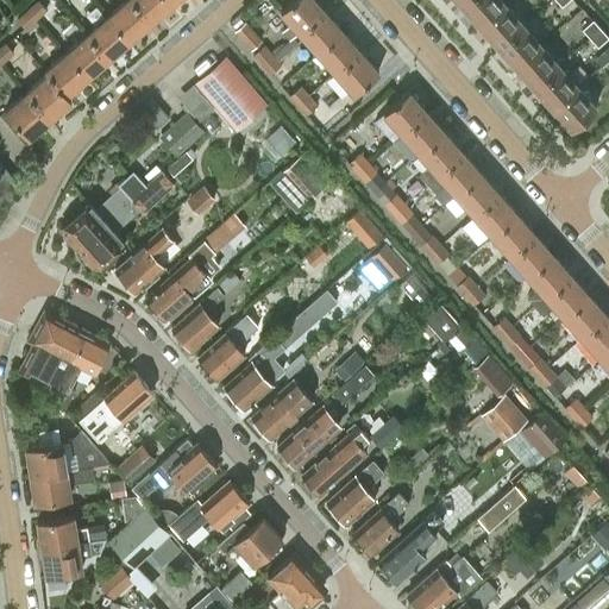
[(46,8),(38,0),(36,0),(27,8),(36,18),(46,8)]
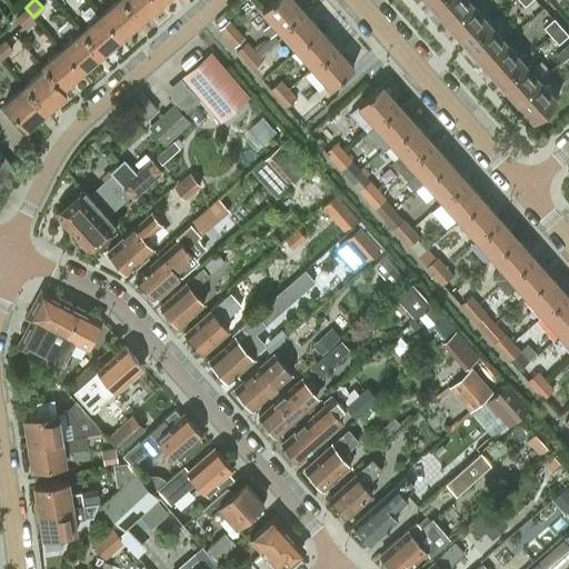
[(122,0),(116,0),(100,15),(120,38),(140,20),(122,0)]
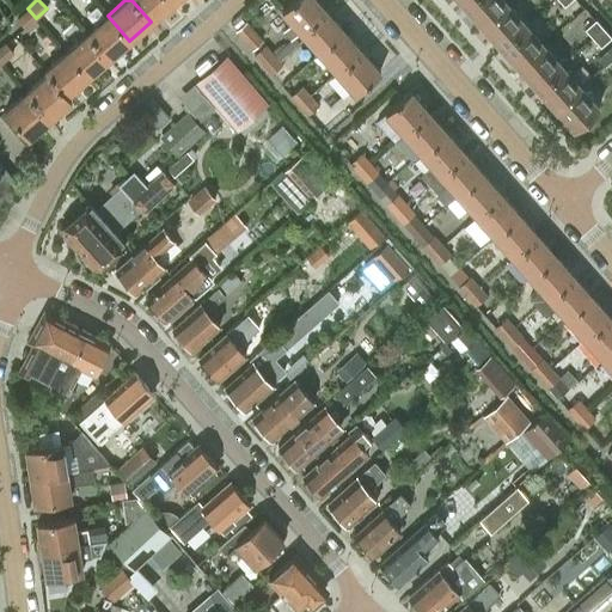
[(169,0),(132,0),(151,22),(172,4),(169,0)]
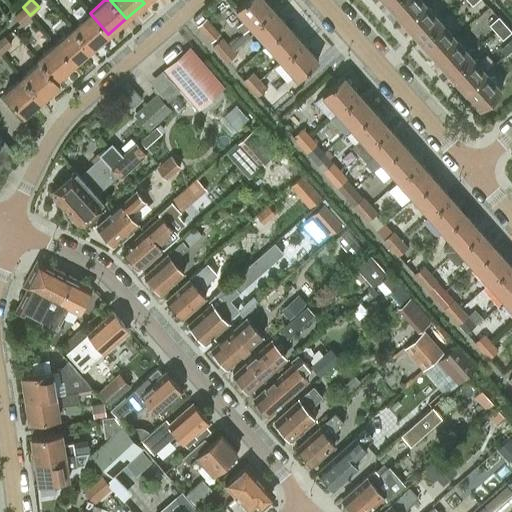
[(250,25),(271,7),(264,0),(244,0),(235,8),(243,17),(235,25),(242,32),(245,29),(250,24),(250,25)]
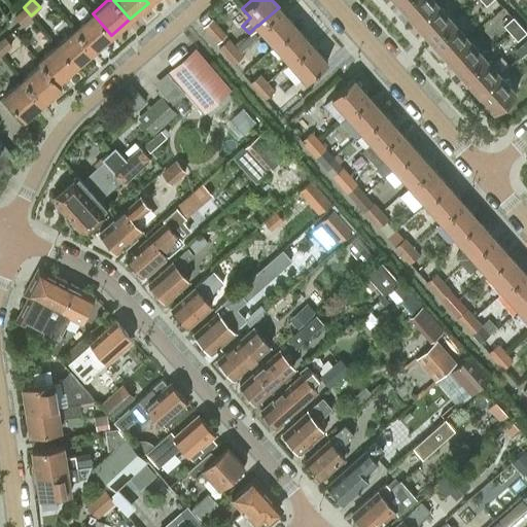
[(415,22),(436,3),(433,0),(402,0),(399,4),(415,22)]
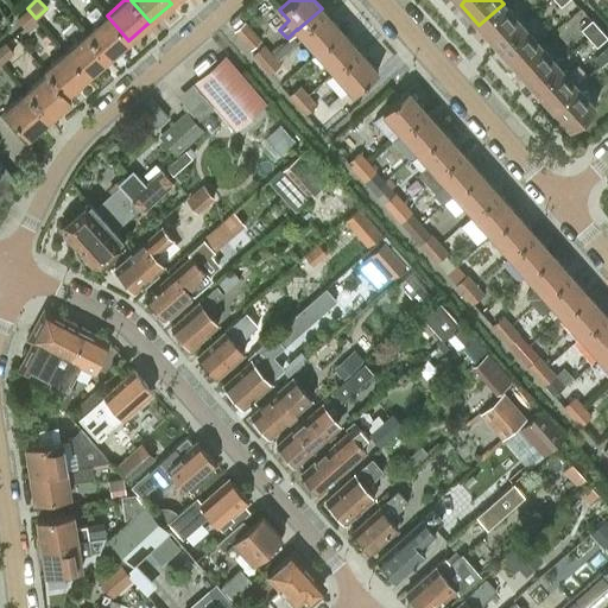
[(496,45),(521,24),(504,4),(479,25),(496,45)]
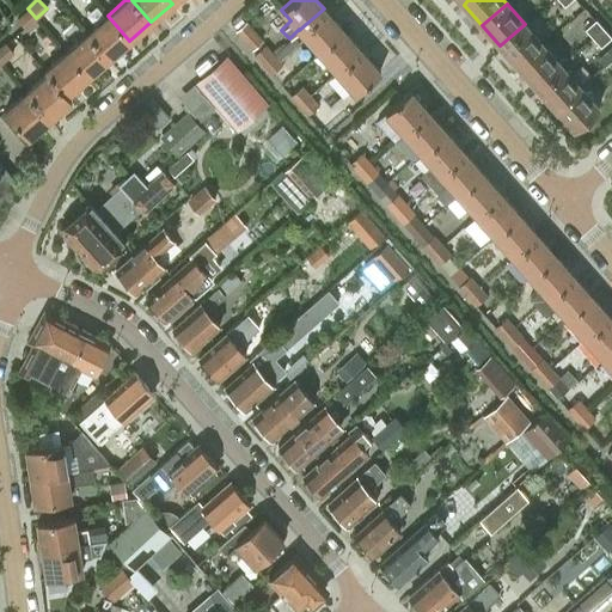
[(25,28),(36,18),(28,8),(17,18),(25,28)]
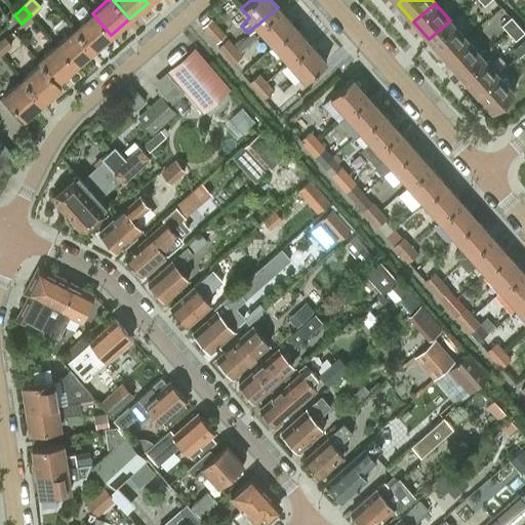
[(273,44),(294,26),(278,7),(256,26),(273,44)]
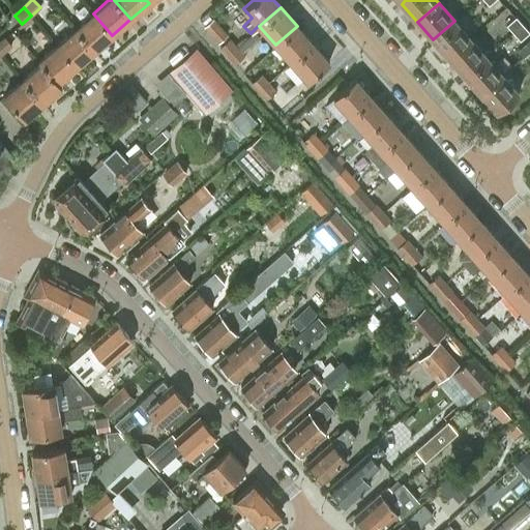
[(93,13),(75,29),(94,51),(112,35),(93,13)]
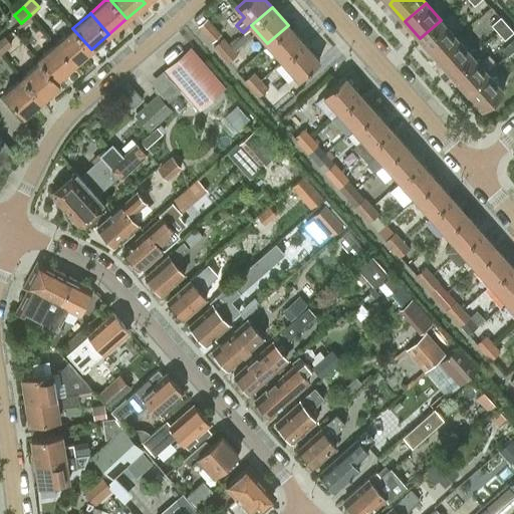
[(497,31),(507,23),(499,15),(490,23),(497,31)]
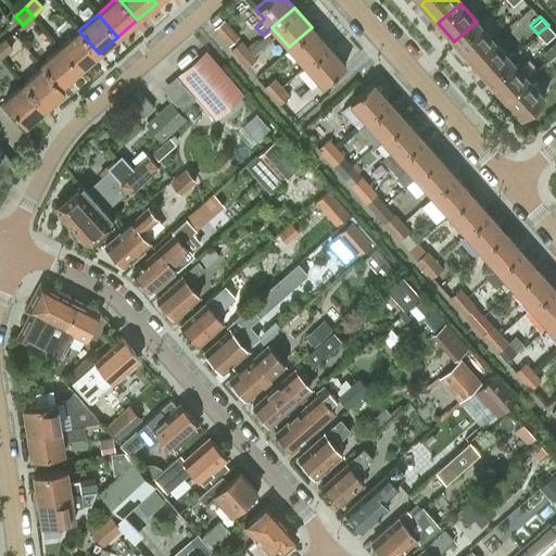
[(229,45),(239,36),(224,19),(214,27),(229,45)]
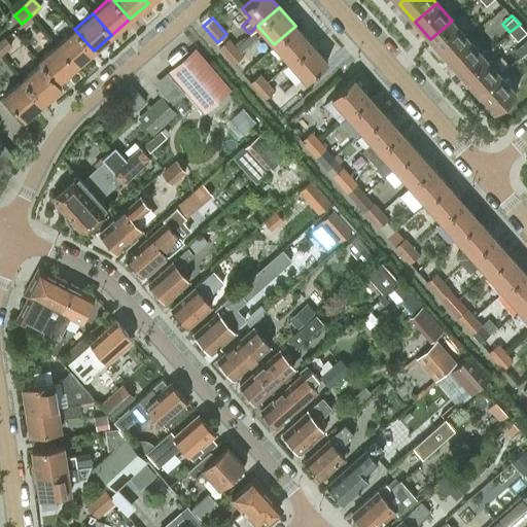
[(447,58),(468,38),(452,21),(430,39),(447,58)]
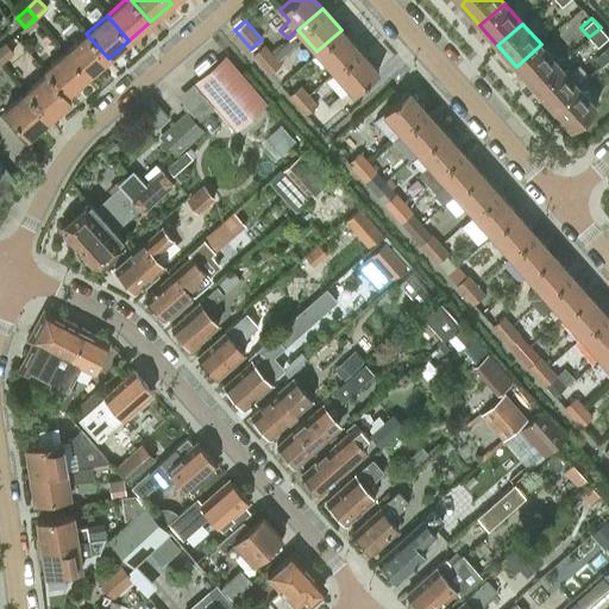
[(597,46),(608,37),(601,27),(589,37),(597,46)]
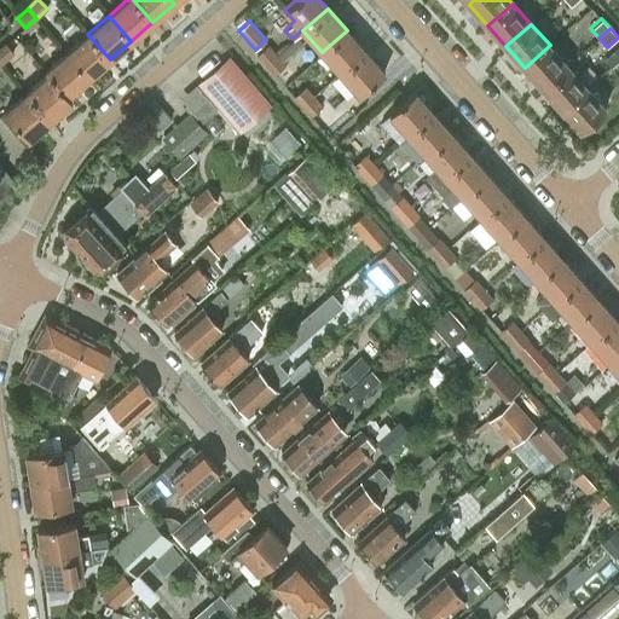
[(340,73),(365,51),(347,30),(322,52),(340,73)]
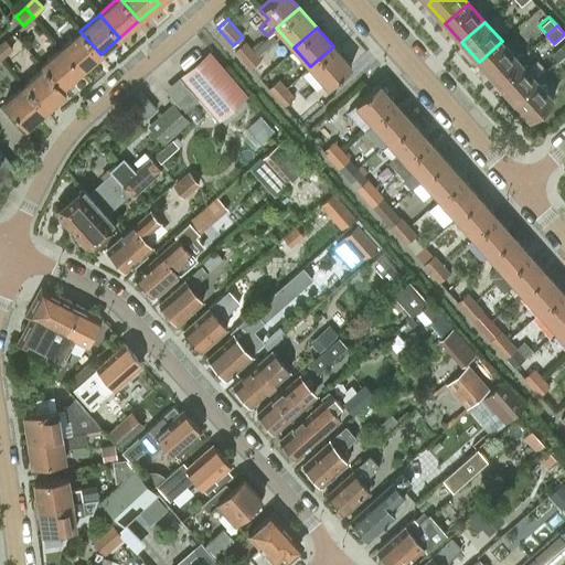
[(80,31),(61,49),(81,72),(100,54),(80,31)]
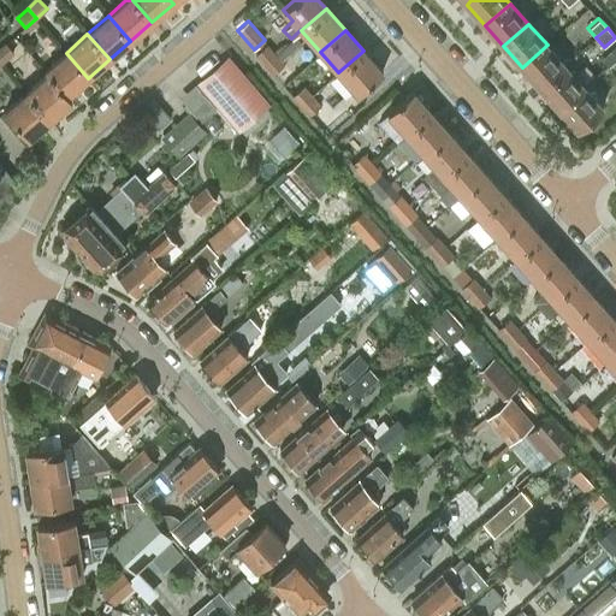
[(282,61),(302,42),(295,35),(291,39),(274,54),(276,54),(265,64),(273,75),(284,64),(282,61)]
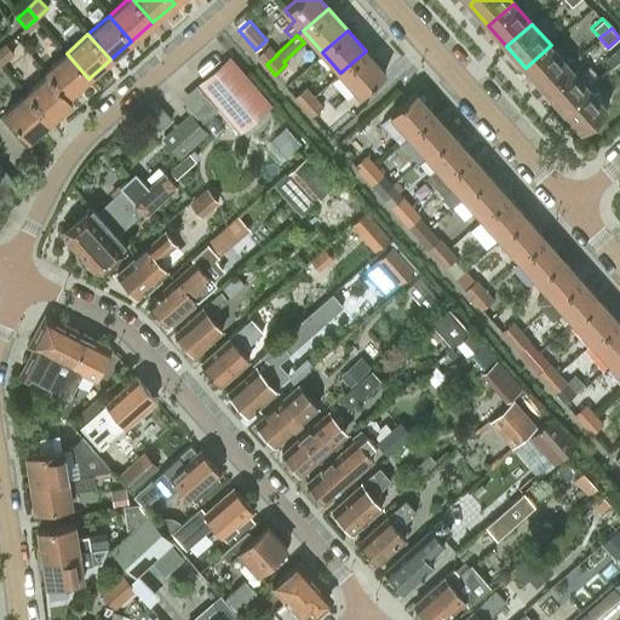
[(13,52),(6,44),(5,42),(0,46),(0,61),(1,63),(13,52)]
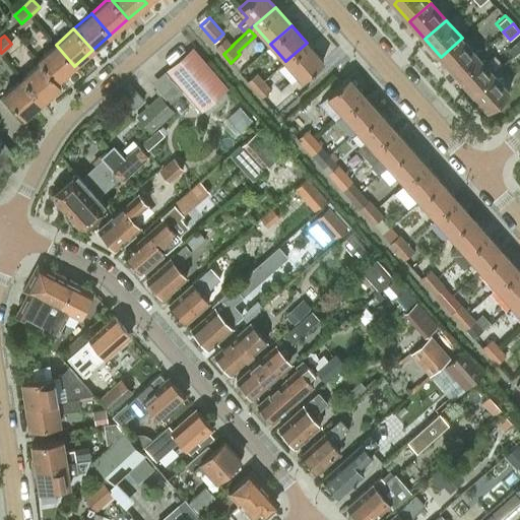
[(233,46),(232,46),(225,38),(216,46),(223,54),(233,46)]
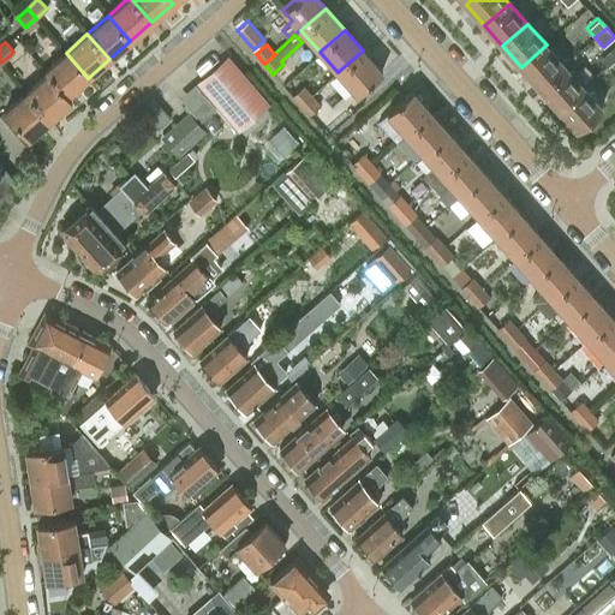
[(539,88),(565,66),(547,45),(521,67),(539,88)]
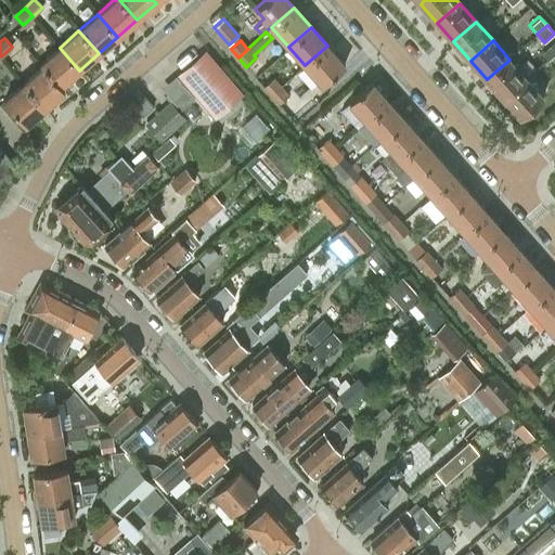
[(554,40),(543,51),(550,60),(554,54),(554,40)]
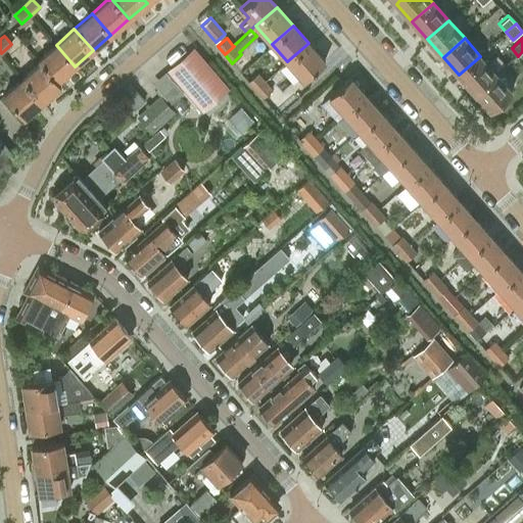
[(303,80),(325,61),(308,43),(287,61),(303,80)]
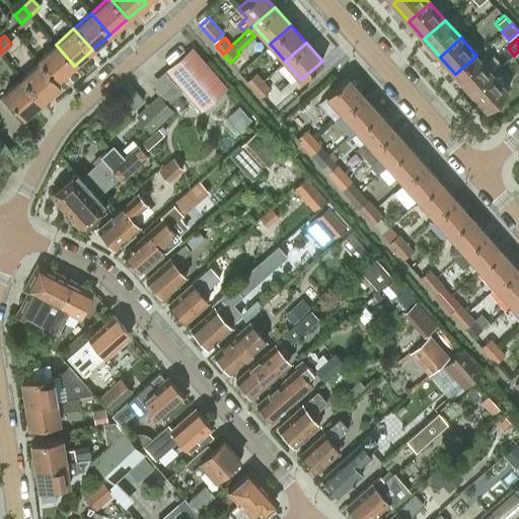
[(56,45),(38,60),(40,62),(57,80),(74,66),(56,45)]
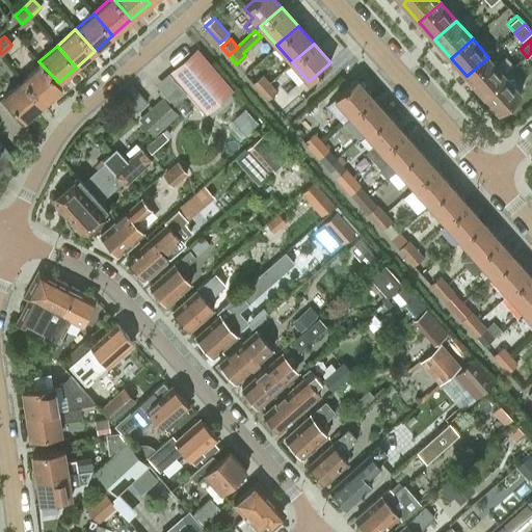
[(206,110),(231,88),(196,49),(171,71),(206,110)]
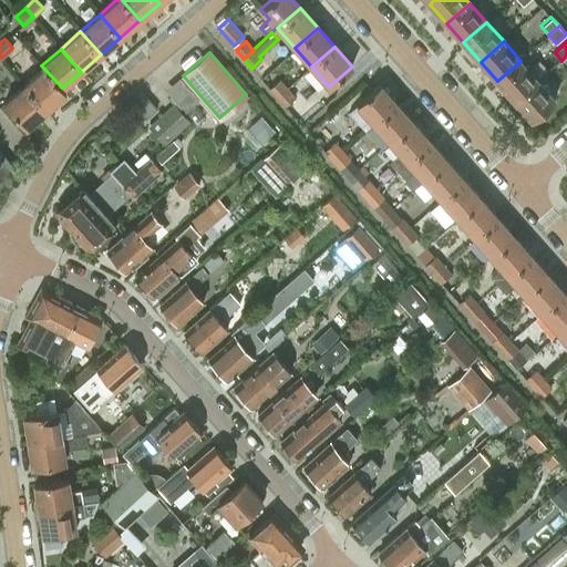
[(514,100),(537,80),(521,61),(497,81),(514,100)]
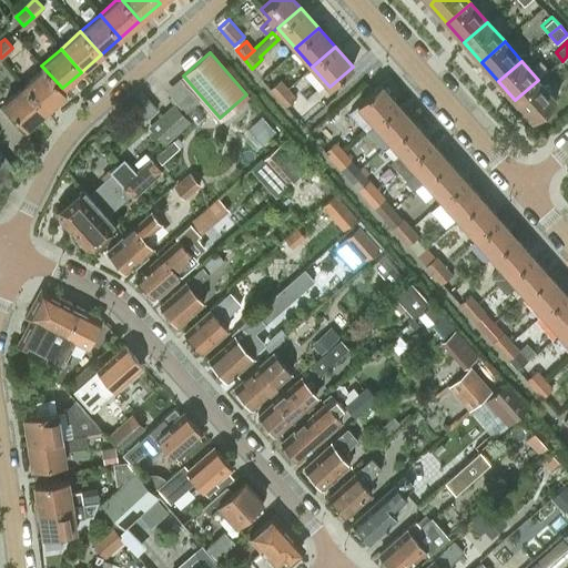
[(43,68),(23,85),(46,110),(66,92),(62,88),(43,68)]
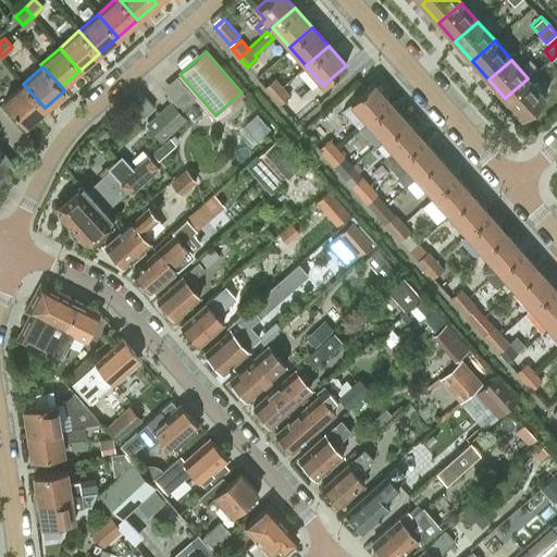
[(271,96),(282,86),(274,77),(263,87),(271,96)]
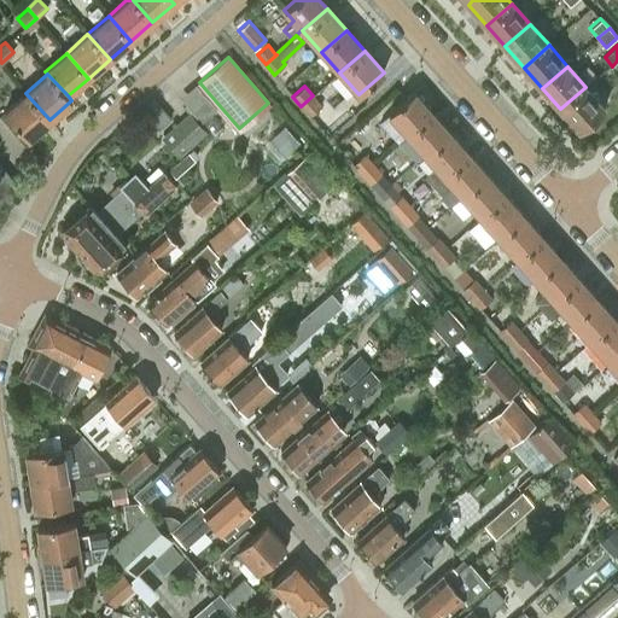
[(579,129),(604,108),(586,87),(560,109),(579,129)]
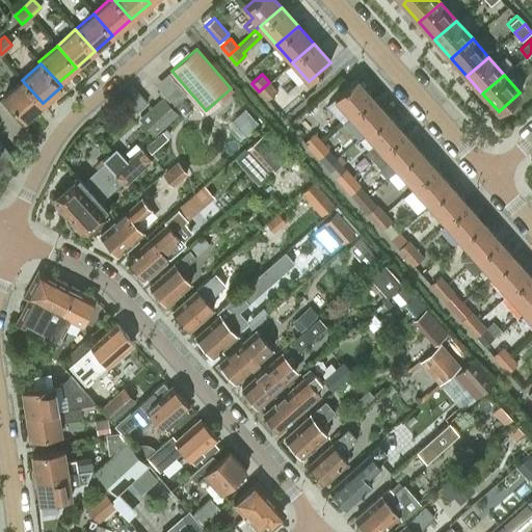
[(350,115),(371,97),(355,78),(334,98),(350,115)]
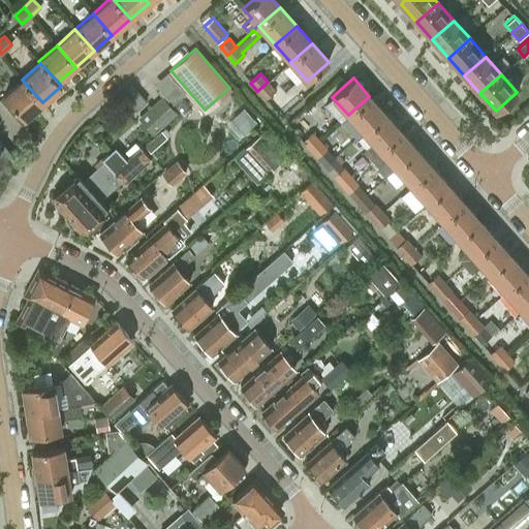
[(22,80),(3,95),(24,119),(42,102),(22,80)]
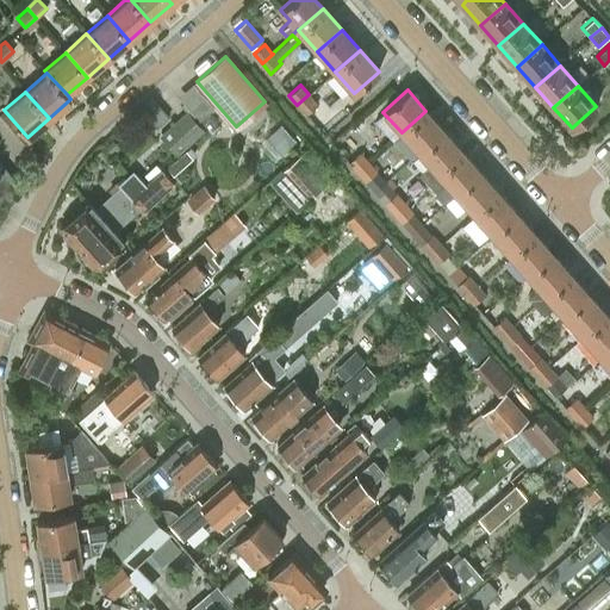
[(305,114),(317,104),(309,94),(297,105),(305,114)]
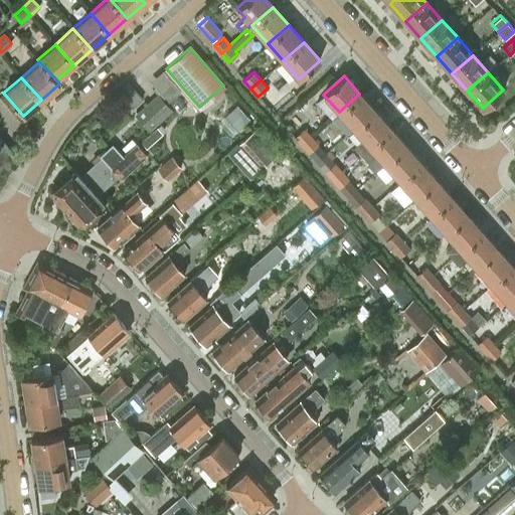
[(128,83),(120,92),(134,107),(143,99),(128,83)]
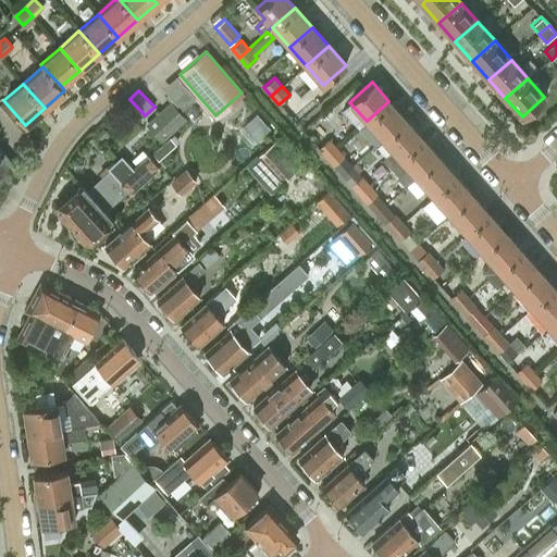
[(161,141),(186,118),(171,101),(146,125),(161,141)]
